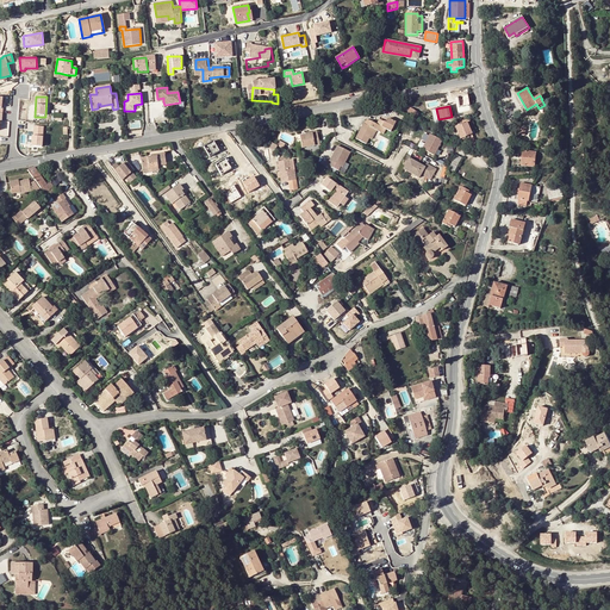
[(418,113),(410,109),(408,113),(416,118),(418,113)]
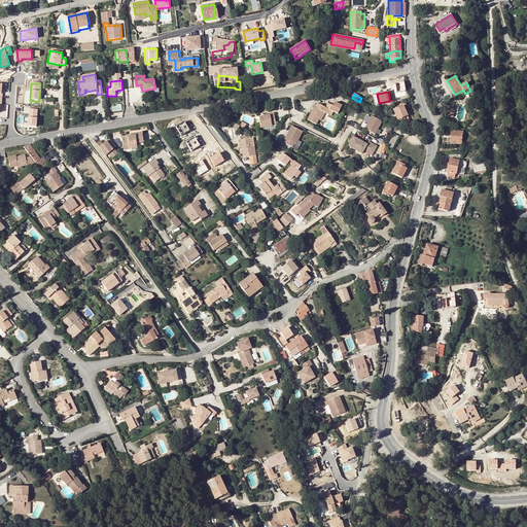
[(316,108),(315,108),(308,120),(316,125),(320,118),(323,112),(325,114),(325,113),(334,117),(338,110),(331,106),(329,110),(326,108),(320,105),(318,104),(316,108)]
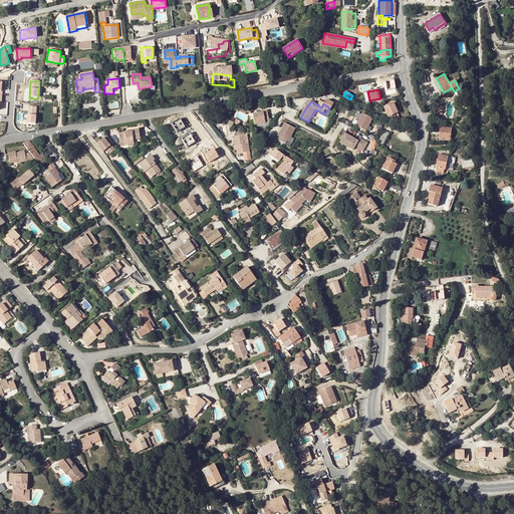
[(393,103),(383,107),(391,123),(400,119),(393,103)]
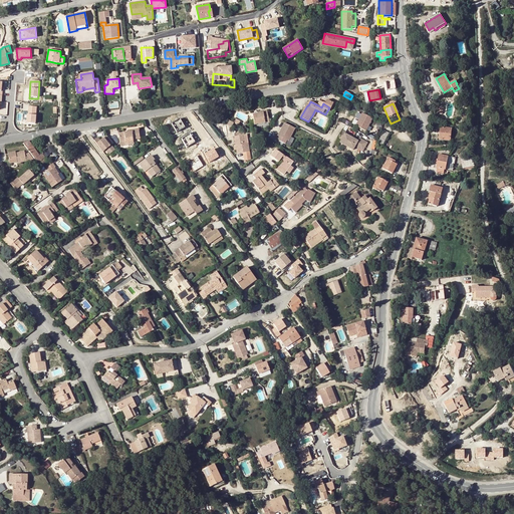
[(35,123),(36,106),(29,106),(28,114),(27,114),(27,123),(35,123)]
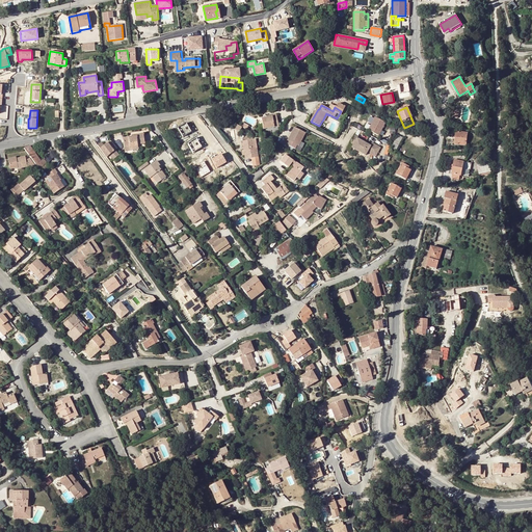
[(263,118),(265,129),(280,126),(278,114),(274,114),(274,116),(268,117),(263,118)]
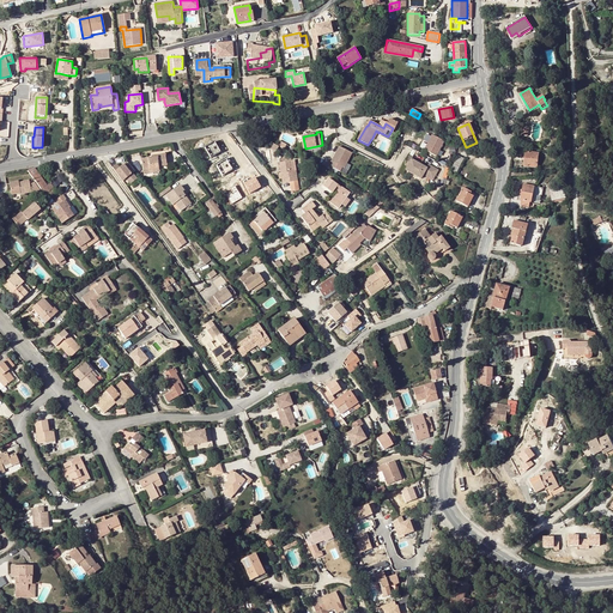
[(428,134),(420,149),(432,155),(439,140),(428,134)]
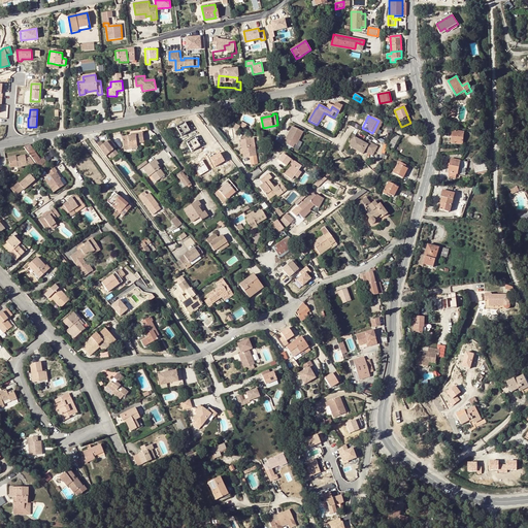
[(296,144),(298,140),(303,132),(293,127),(287,136),(289,137),(288,140),(286,138),(284,138),(282,141),(292,147),(294,144),(296,144)]
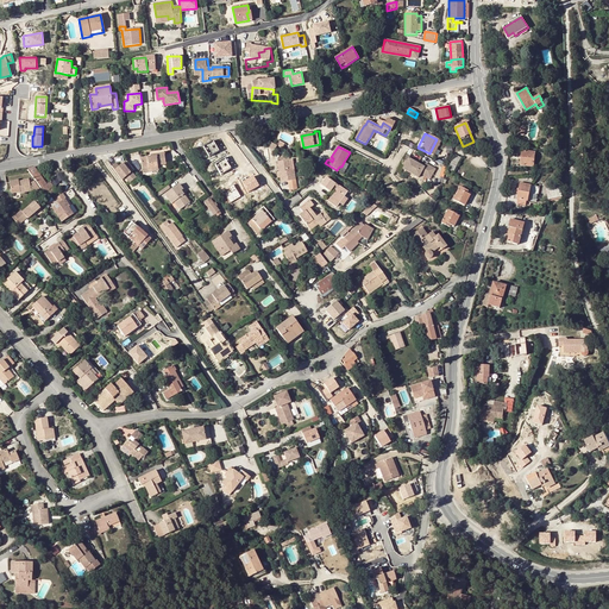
[(534,152),(522,151),(521,165),(533,167),(534,152)]
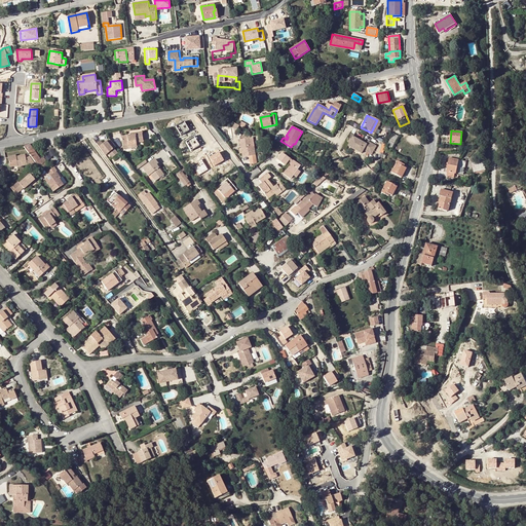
[(132,137),(121,138),(123,145),(128,144),(128,147),(129,149),(137,148),(136,143),(143,142),(142,134),(130,135),(132,137)]
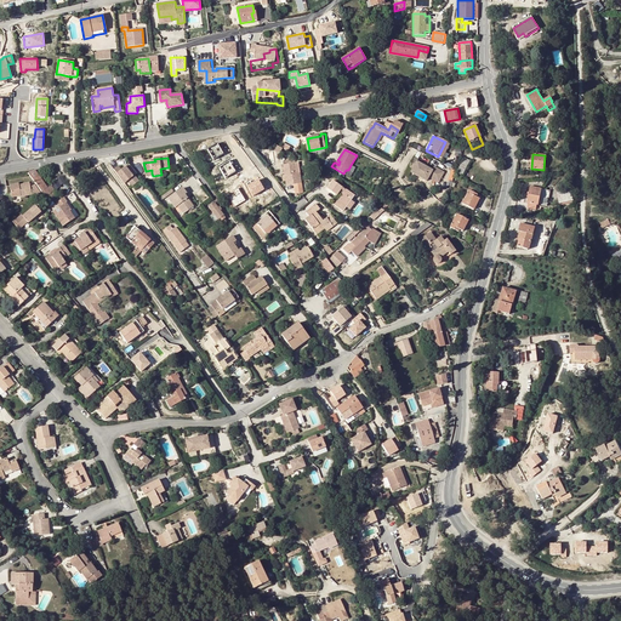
[(412,175),(420,164),(416,163),(417,160),(412,158),(410,163),(414,165),(411,169),(409,172),(412,175)]
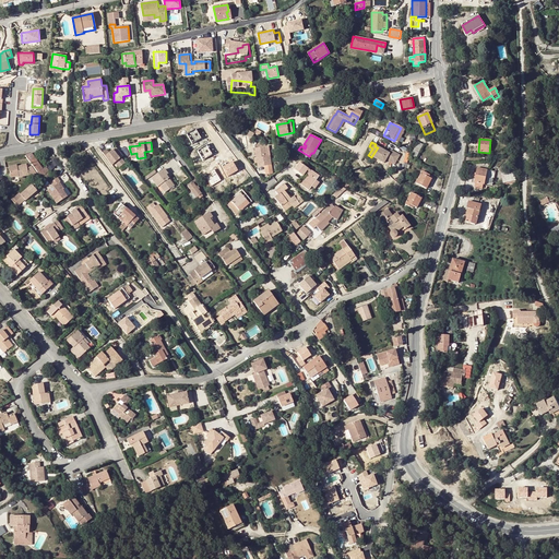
[(423,145),(417,142),(411,155),(416,157),(423,145)]
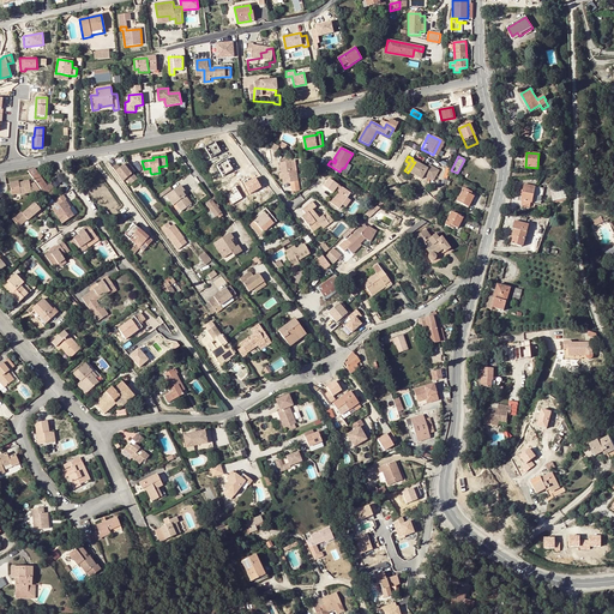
[(281,163),(282,173),(283,179),(283,184),(290,182),(293,192),(299,191),(296,172),(295,172),(292,173),(290,162),(281,163)]
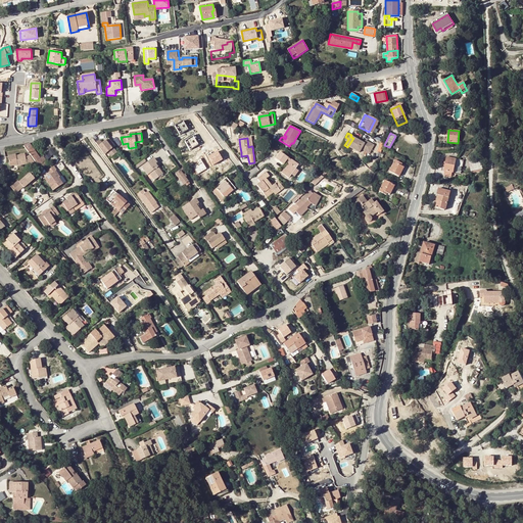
[(353,138),(347,147),(359,153),(361,151),(368,155),(373,146),(365,142),(364,144),(353,138)]
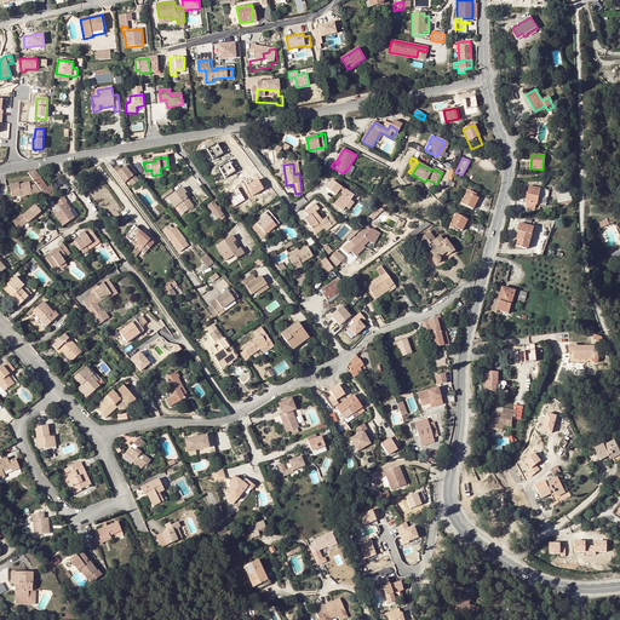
[(118,167),(114,170),(124,184),(126,183),(127,182),(135,176),(135,177),(137,174),(130,165),(125,168),(126,170),(122,172),(121,171),(118,167)]
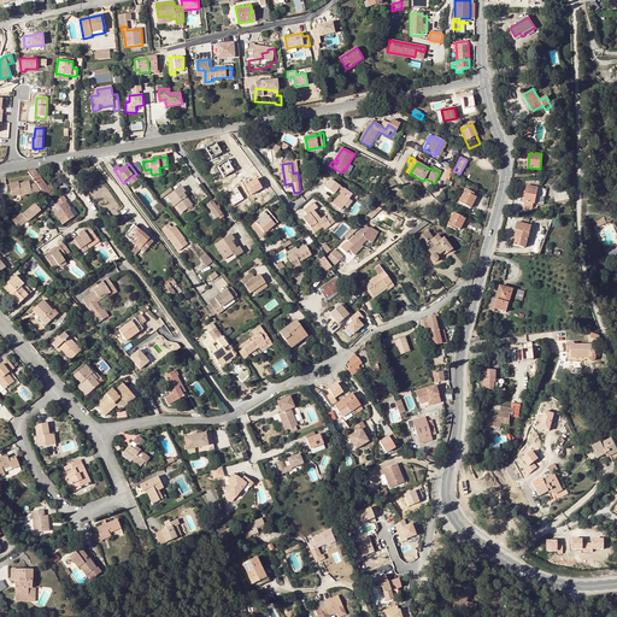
[(353,166),(348,164),(346,169),(344,169),(341,172),(347,175),(353,166)]
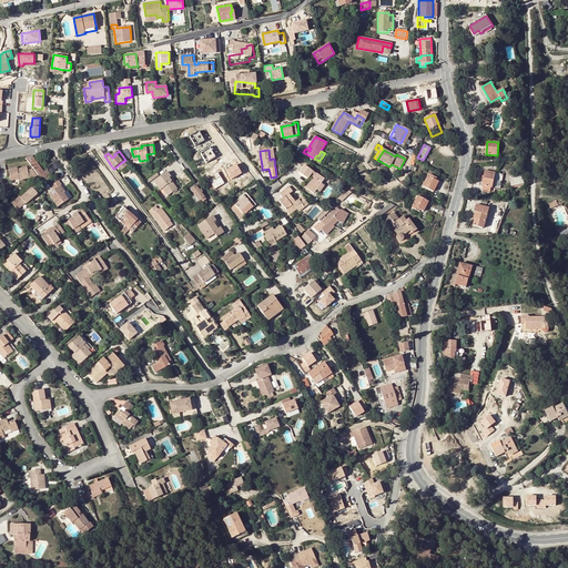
[(47,170),(43,172),(32,156),(28,160),(47,188),(51,184),(49,181),(52,179),(47,170)]
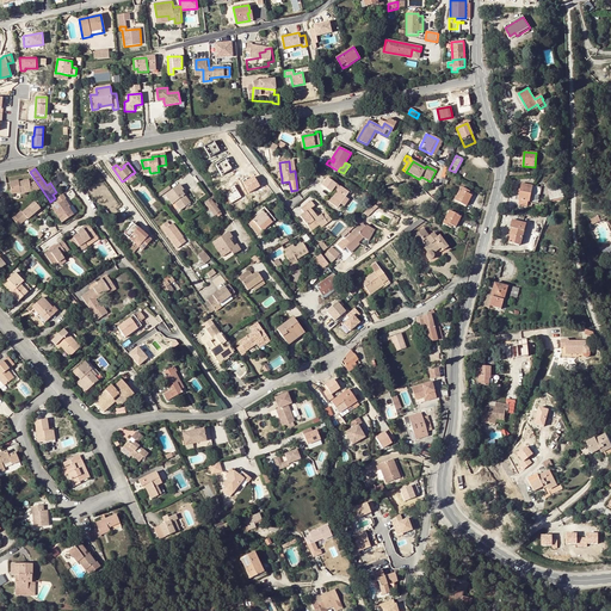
[(54,178),(57,184),(65,179),(62,173),(54,178)]
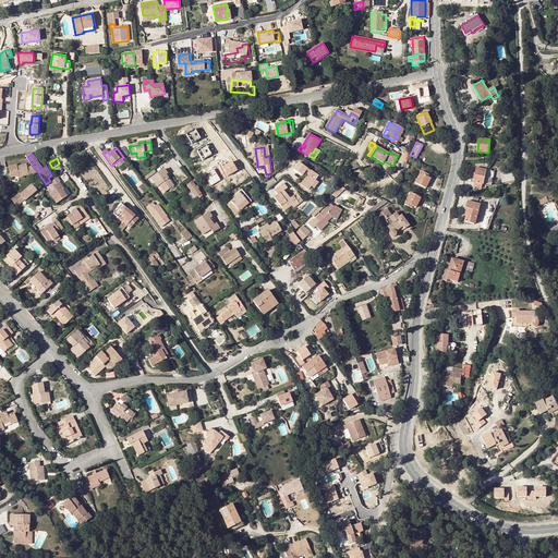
[(121,158),(114,164),(119,168),(124,164),(121,159),(121,158)]
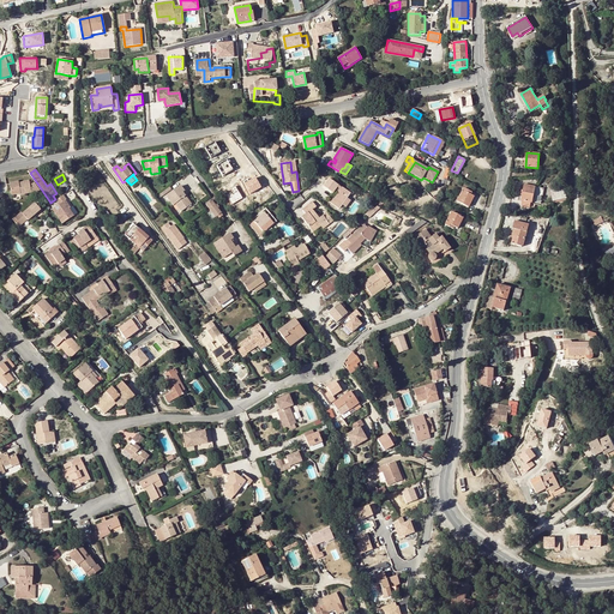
[(22,196),(32,194),(32,192),(31,187),(31,185),(31,181),(24,182),(24,184),(20,184),(20,182),(11,182),(12,196),(22,194),(22,196)]
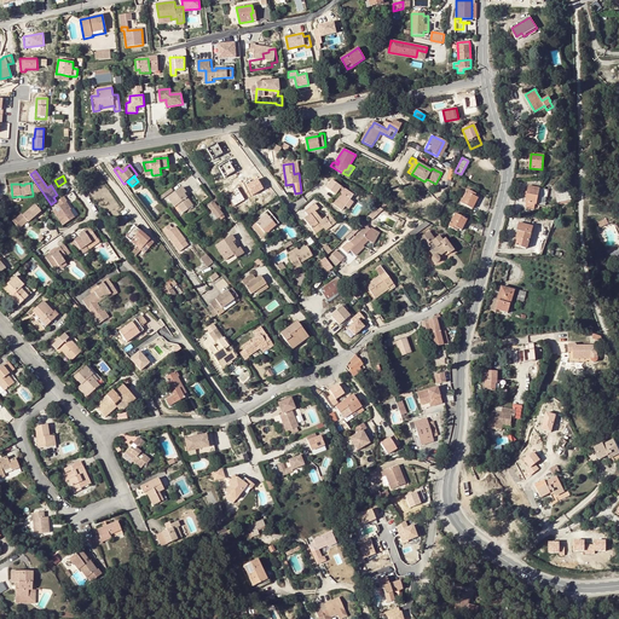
[(527,203),(526,208),(534,209),(534,206),(537,206),(537,203),(545,206),(548,190),(539,189),(528,186),(526,203),(527,203)]
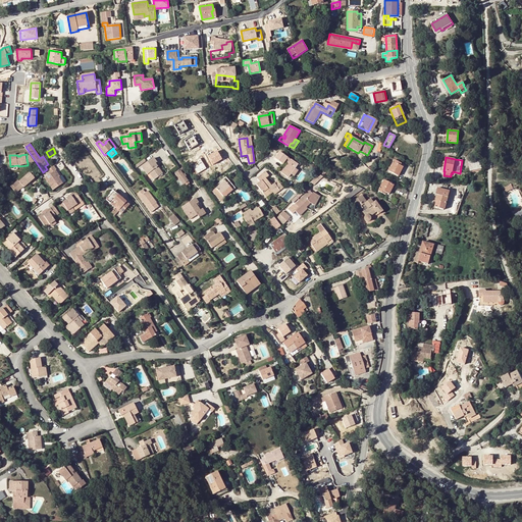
[(159,174),(162,171),(156,163),(158,162),(155,158),(143,167),(149,174),(151,173),(156,179),(160,176),(159,174)]
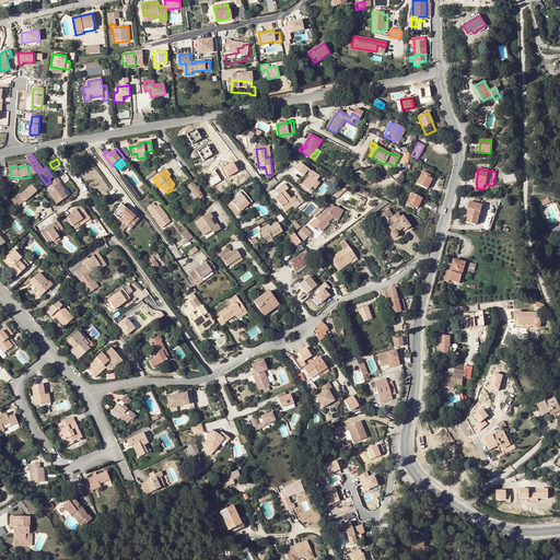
[(304,182),(302,181),(300,184),(310,190),(312,187),(316,181),(319,176),(312,172),(304,182)]
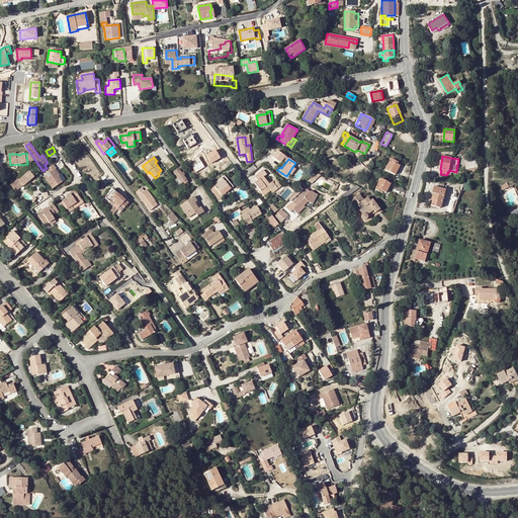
[(400,166),(397,165),(395,163),(395,161),(392,159),(385,170),(395,175),(400,166)]
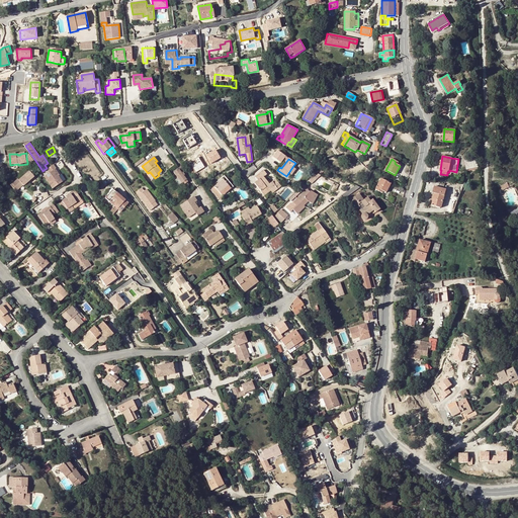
[(476,160),(465,162),(466,169),(478,167),(476,160)]
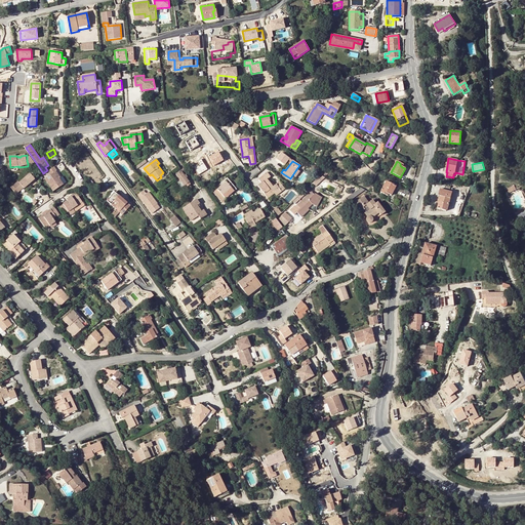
[(191,185),(186,178),(184,176),(180,172),(176,175),(180,180),(178,183),(182,189),(186,186),(187,188),(191,185)]
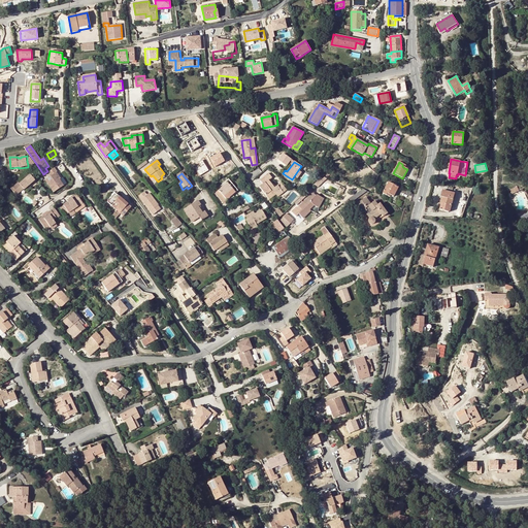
[(55,174),(45,180),(53,192),(63,186),(55,174)]
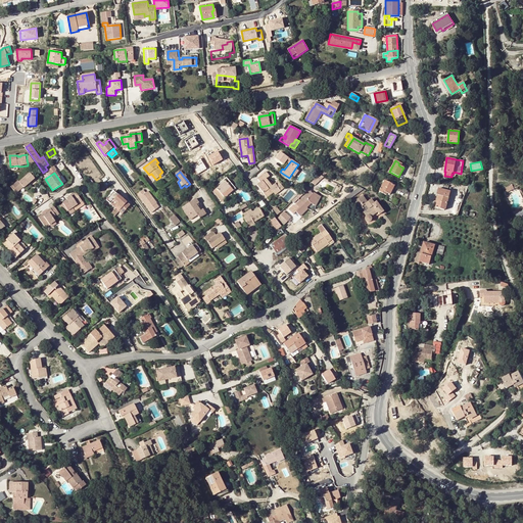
[(267,173),(258,179),(262,183),(257,185),(267,198),(274,193),(278,198),(283,194),(275,184),(273,185),(272,186),(270,183),(267,179),(269,177),(267,173)]
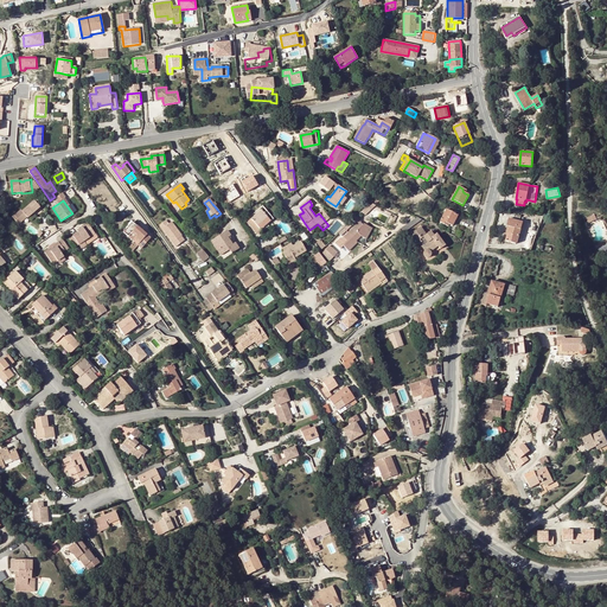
[(36,203),(23,215),(29,221),(40,210),(36,203)]
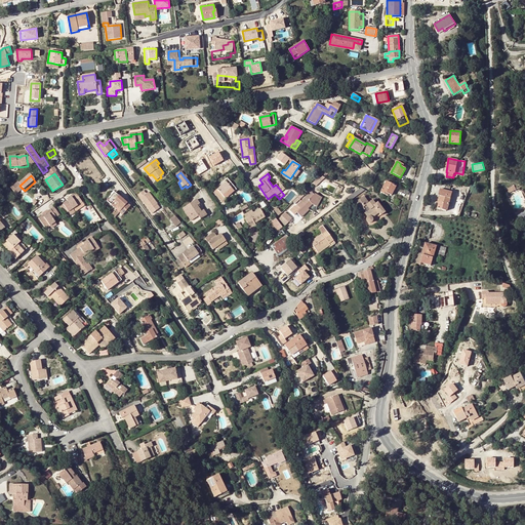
[(319,177),(313,184),(316,187),(322,180),(320,178),(319,177)]
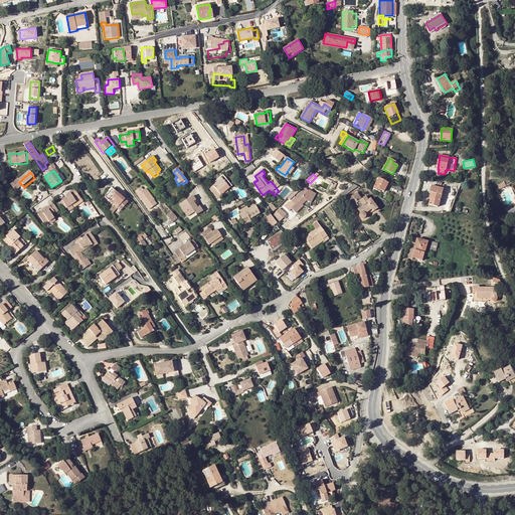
[(217,198),(221,195),(223,192),(231,186),(224,177),(209,189),(217,198)]
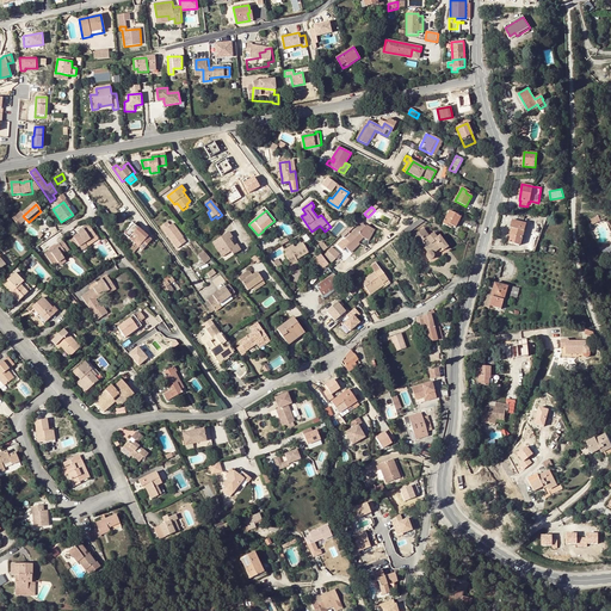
[(461,217),(450,211),(443,224),(446,227),(448,224),(452,227),(455,228),(461,217)]
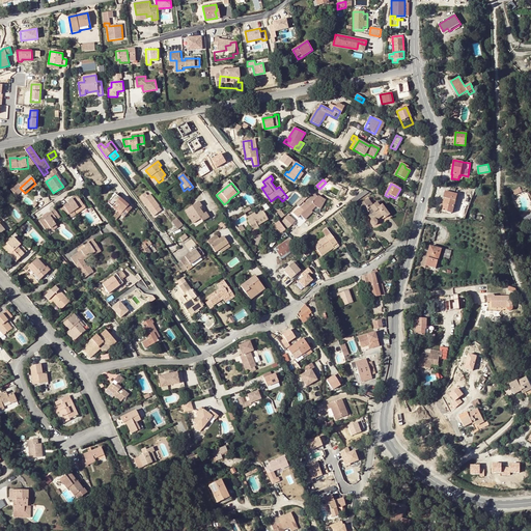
[(454,207),(455,201),(452,200),(454,194),(446,191),(444,198),(446,199),(442,211),(451,214),(452,213),(454,207)]
